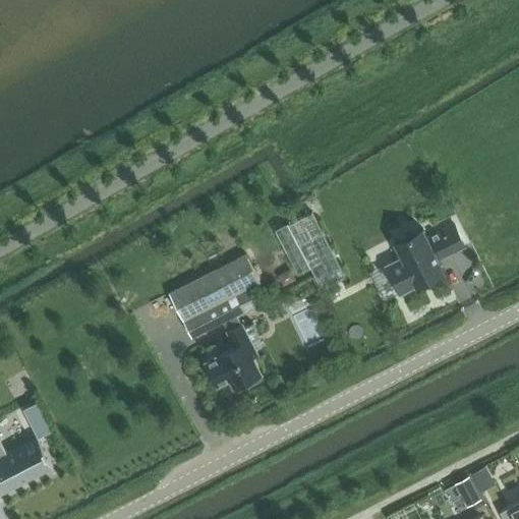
[(309,269),(321,290),(344,279),(310,213),(275,231),(292,266),(297,276),(309,269)]
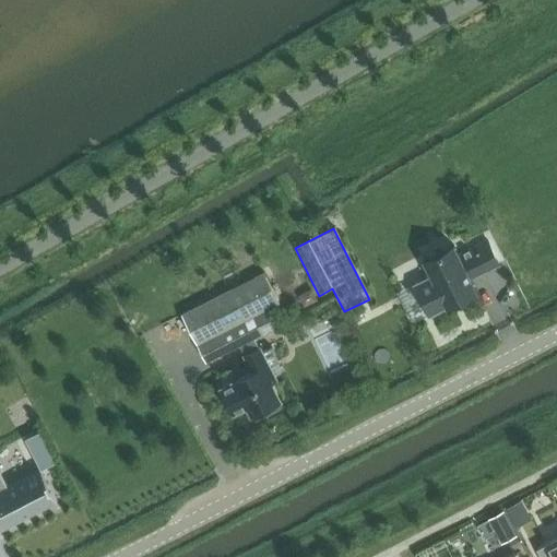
[(429,280),(414,287),(429,317),(474,294),(467,281),(497,265),(486,243),(457,257),(451,246),(421,261),(429,280)]
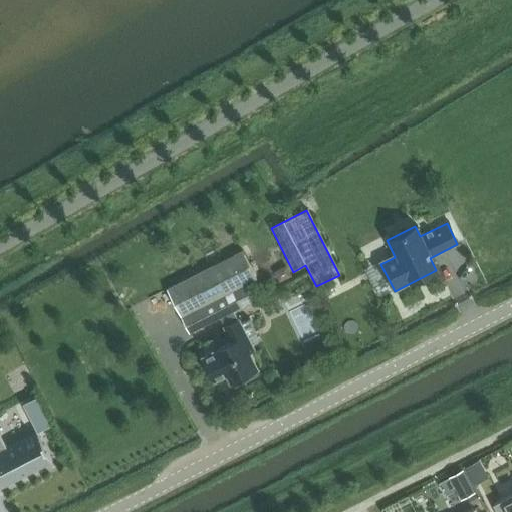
[(188,334),(218,318),(224,329),(237,321),(232,311),(239,307),(239,308),(253,301),(245,285),(256,279),(241,252),(166,292),(188,334)]
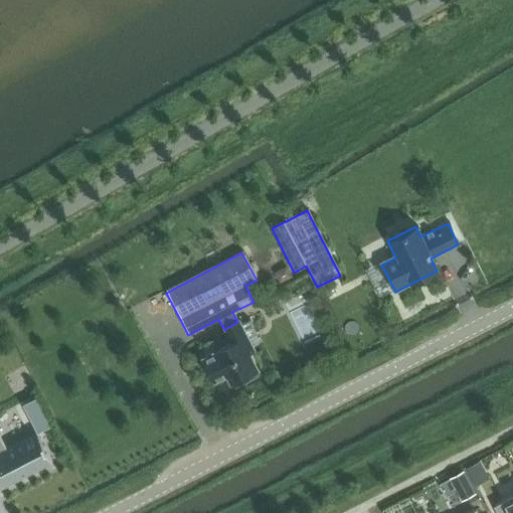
[(287,267),(274,273),(279,283),(292,277),(287,267)]
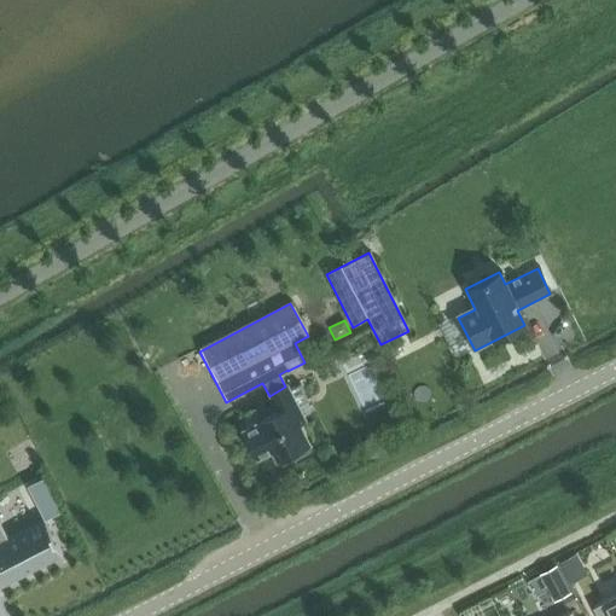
[(285,387),(269,396),(278,413),(242,431),(256,459),(273,451),(278,460),(308,443),(298,425),(304,422),(286,387),(285,387)]
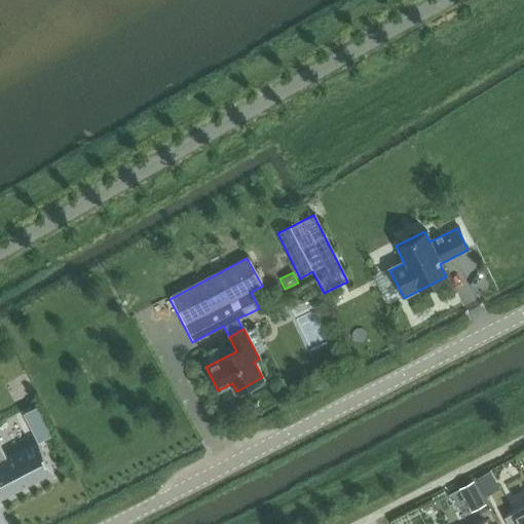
[(0,500),(53,474),(37,443),(7,458),(0,446),(0,500)]
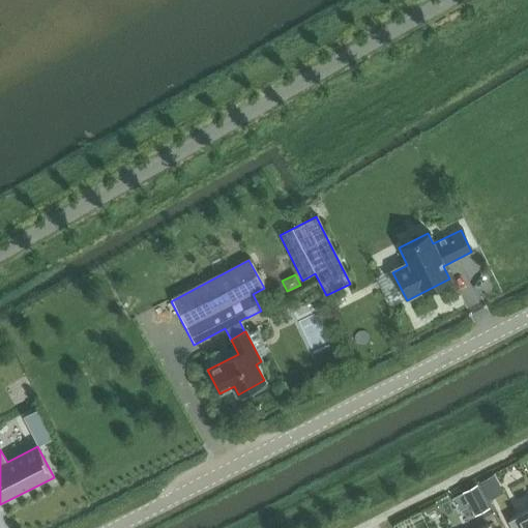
[(476,487),(463,494),(474,516),(488,508),(476,487)]
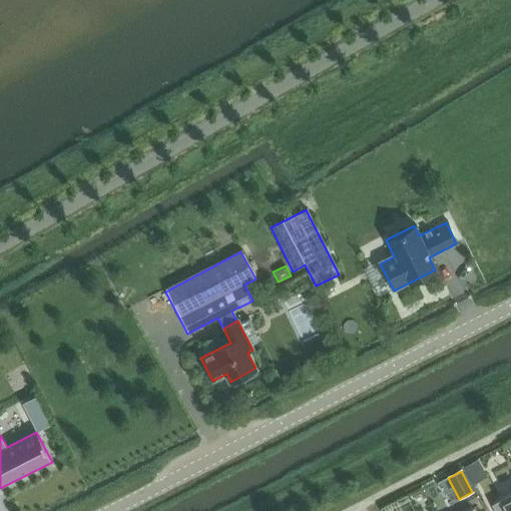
[(510,510),(510,494),(492,505),(494,510),(510,510)]
